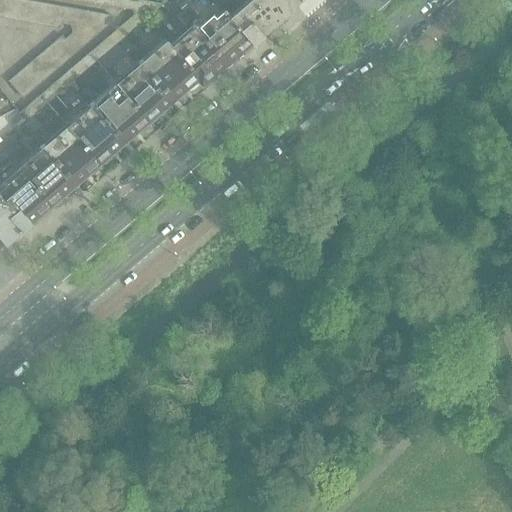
[(132,11),(144,2),(135,0),(128,0),(127,10),(132,11)]
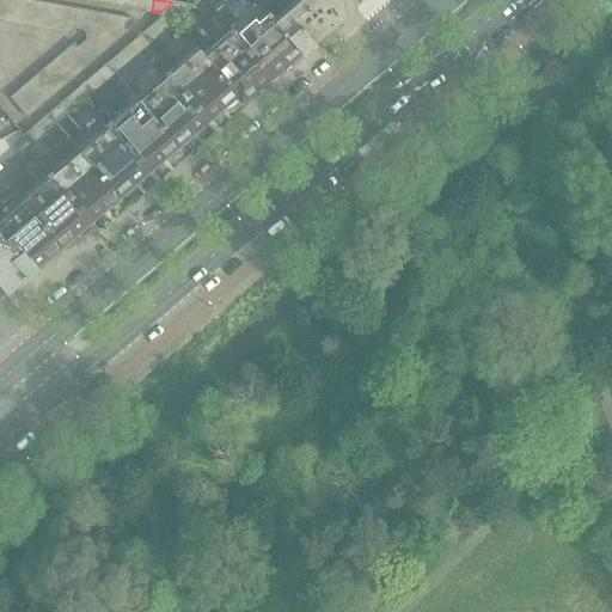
[(348,19),(342,0),(281,0),(276,5),(283,13),(275,19),(305,55),(348,19)]
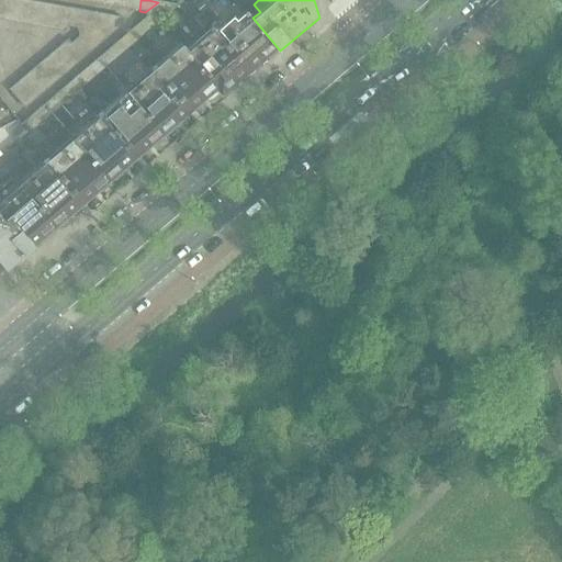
[(161,21),(179,6),(158,2),(145,12),(146,17),(161,21)]
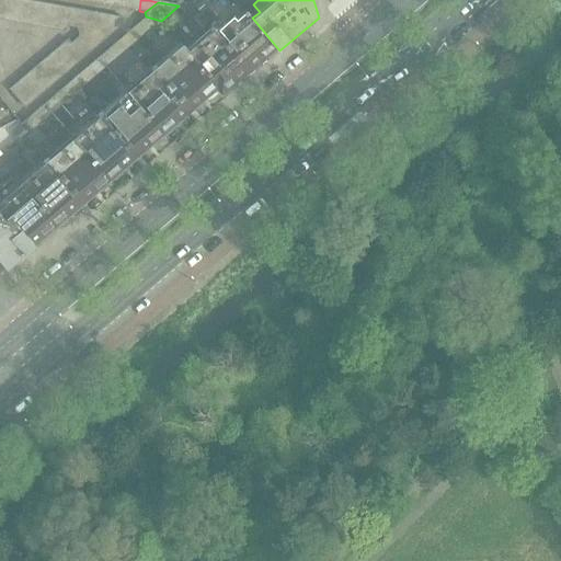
[(187,23),(198,14),(192,7),(181,15),(187,23)]
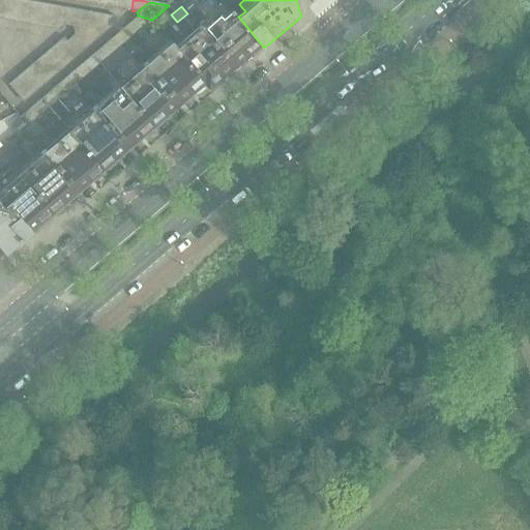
[(91,26),(94,13),(88,12),(86,24),(85,28),(91,26)]
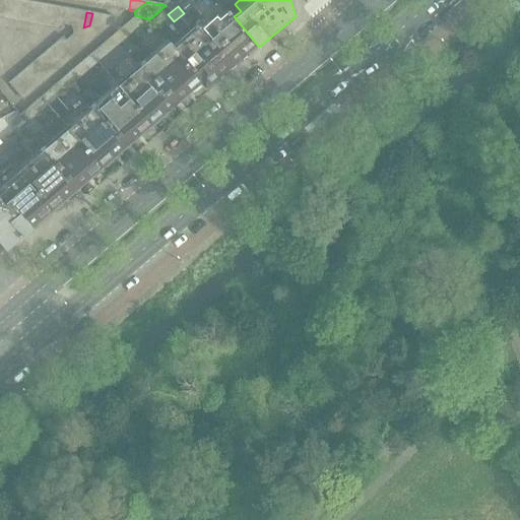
[(259,47),(234,16),(232,13),(220,22),(217,19),(203,31),(199,27),(175,50),(203,84),(205,87),(207,86),(211,87),(217,82),(216,78),(245,54),(250,55),(258,48),(259,47)]
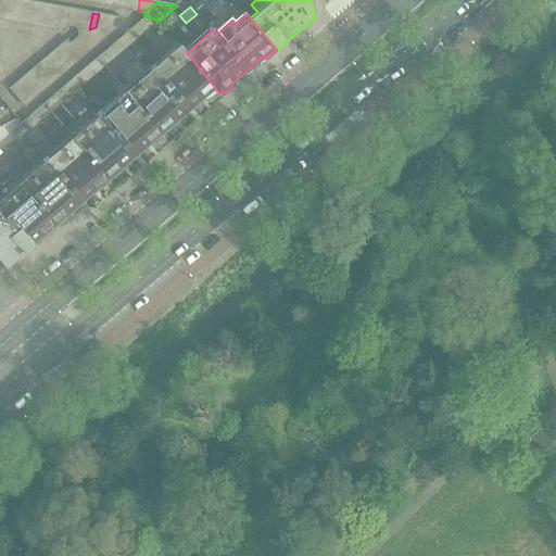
[(148,30),(160,21),(144,16),(140,21),(148,30)]
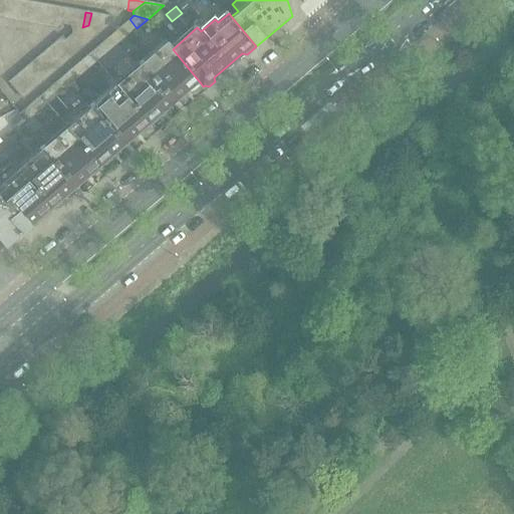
[(105,28),(112,21),(111,19),(100,22),(105,28)]
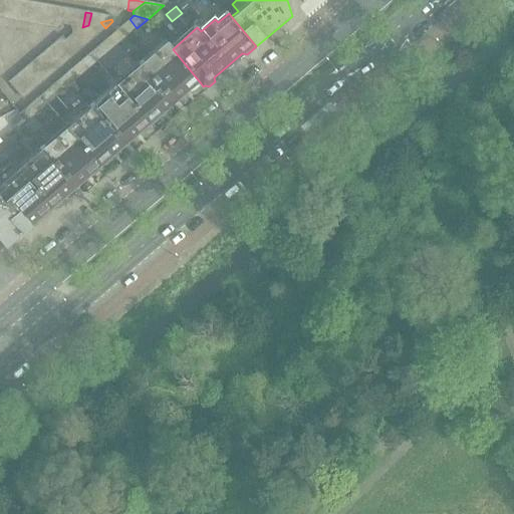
[(137,28),(130,19),(124,23),(133,32),(137,28)]
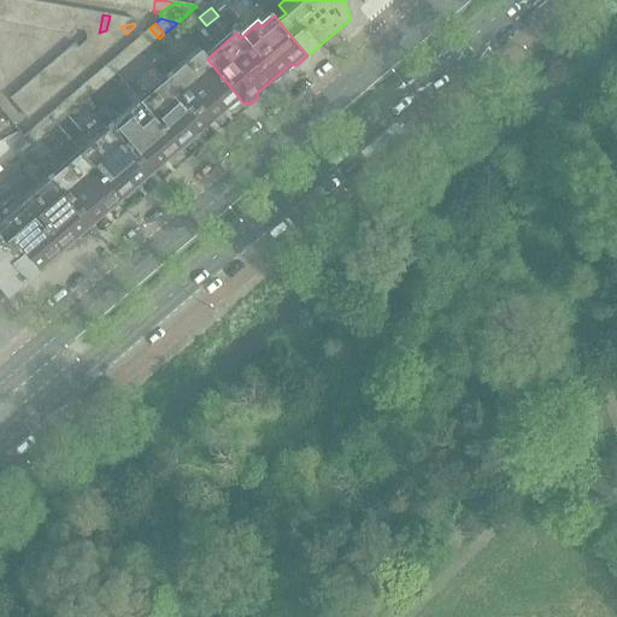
[(99,33),(100,28),(94,27),(88,25),(86,24),(84,31),(86,36),(99,33)]
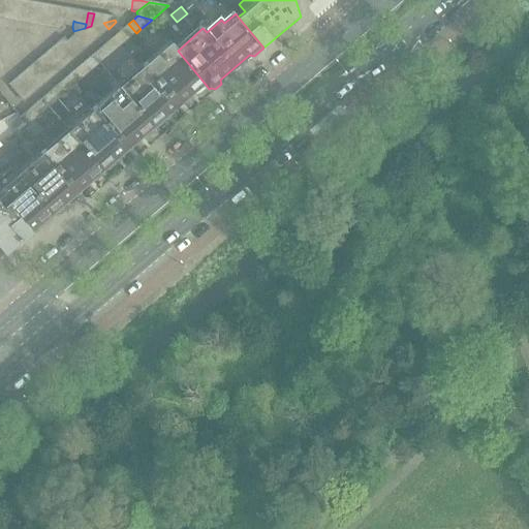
[(109,29),(103,23),(97,25),(104,32),(109,29)]
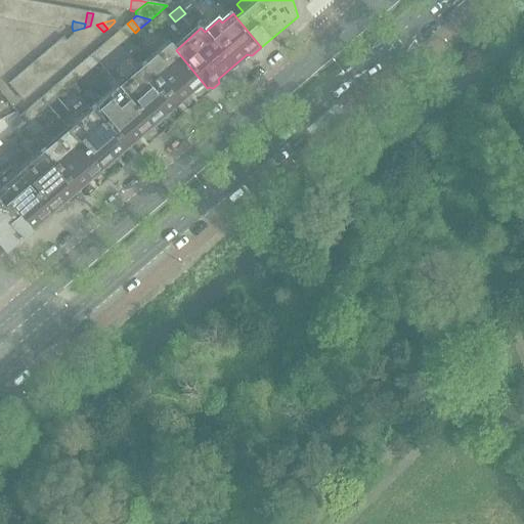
[(135,33),(127,24),(123,28),(131,36),(135,33)]
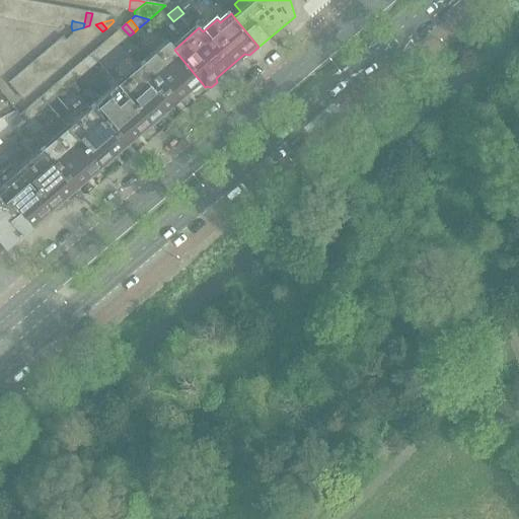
[(102,31),(95,24),(89,25),(97,35),(102,31)]
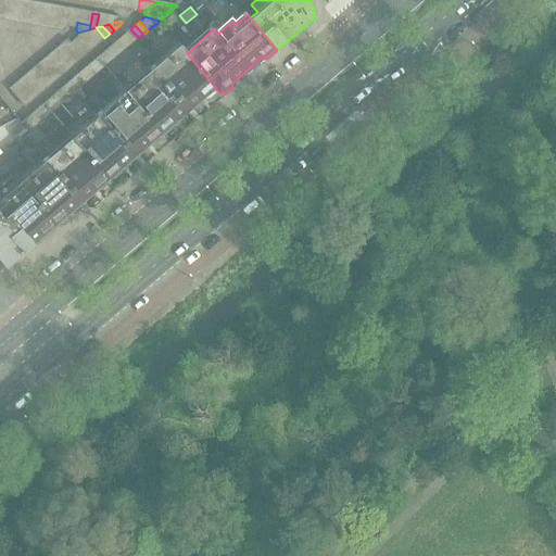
[(104,38),(96,27),(89,29),(92,33),(100,41),(104,38)]
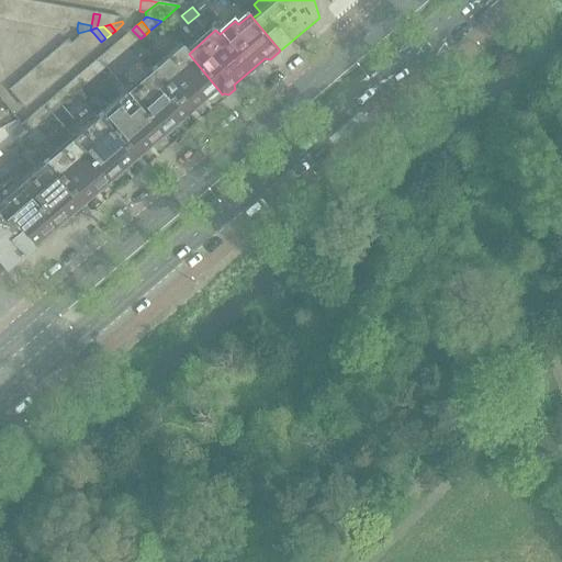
[(89,37),(93,33),(90,30),(78,33),(79,37),(83,42),(85,41),(89,37)]
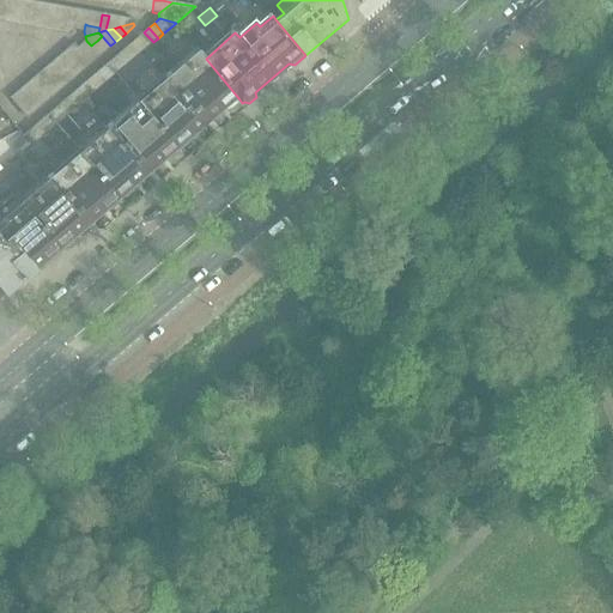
[(153,42),(144,32),(139,36),(147,47),(153,42)]
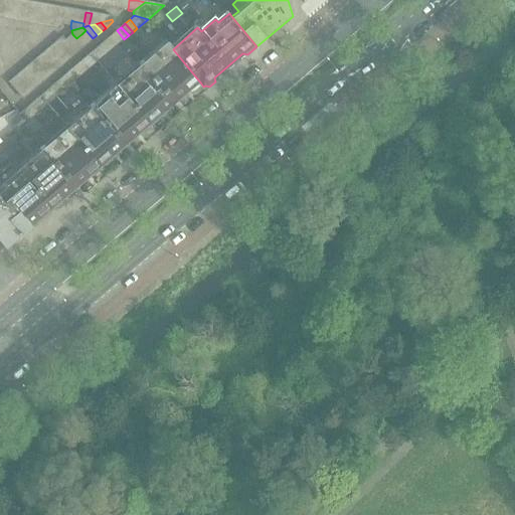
[(93,38),(86,30),(81,34),(89,42),(93,38)]
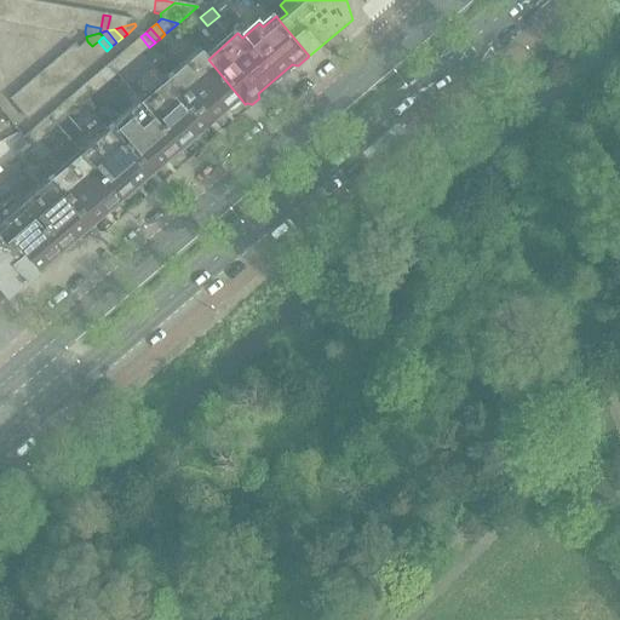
[(149,47),(141,36),(135,41),(144,52),(147,50),(149,47)]
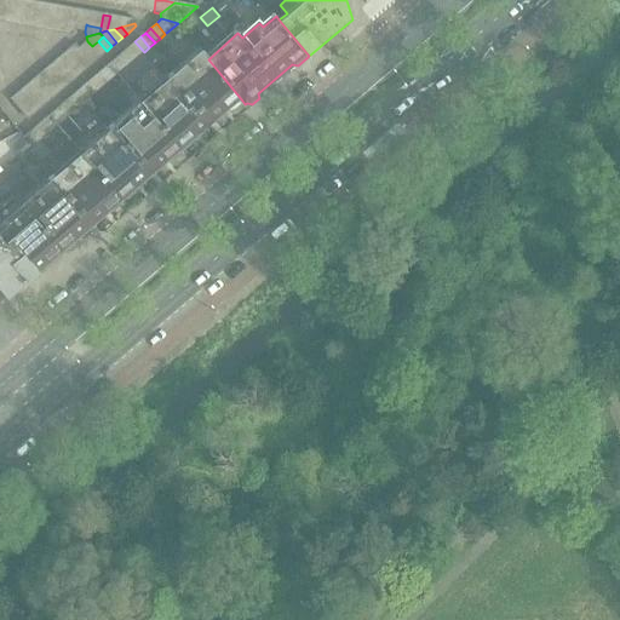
[(90,49),(92,46),(87,41),(79,49),(84,53),(85,52),(89,50),(90,49)]
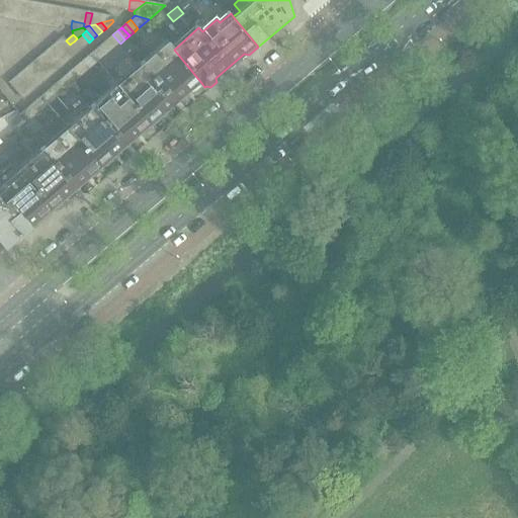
[(89,42),(82,34),(78,37),(85,47),(89,42)]
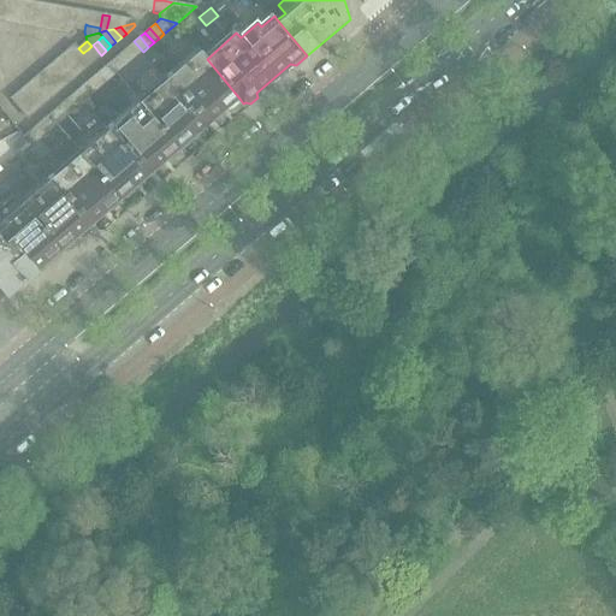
[(143,52),(134,41),(129,46),(137,57),(143,52)]
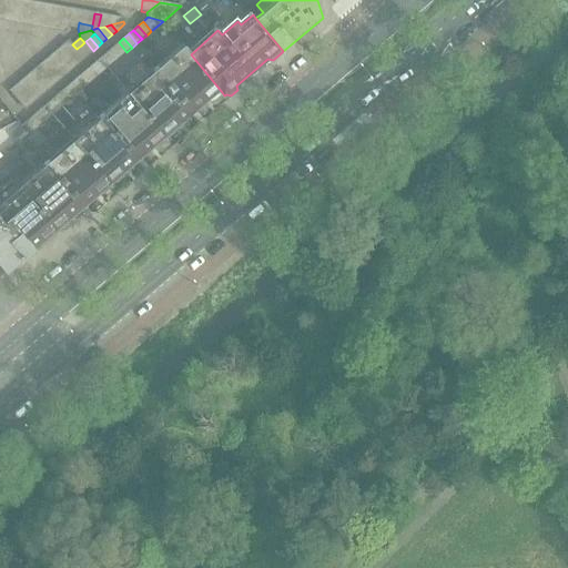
[(73,51),(72,44),(69,41),(63,44),(71,53),(72,52),(73,51)]
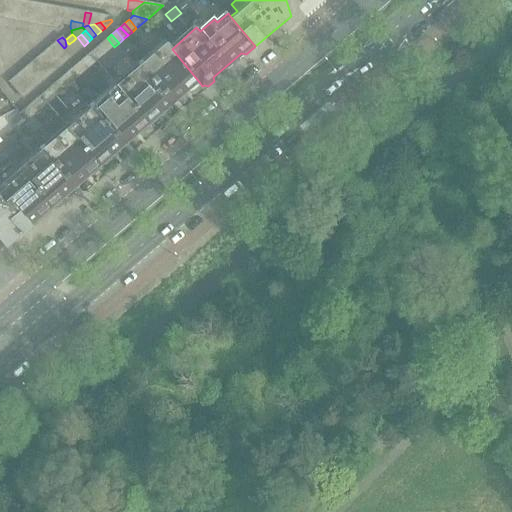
[(84,46),(77,37),(76,38),(74,40),(73,41),(80,49),(84,46)]
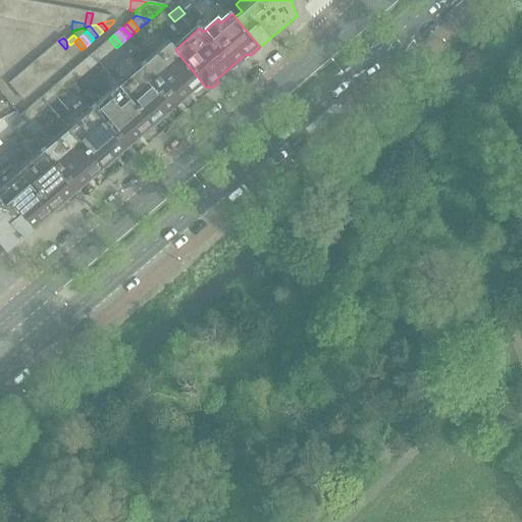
[(116,48),(109,39),(105,43),(112,51),(116,48)]
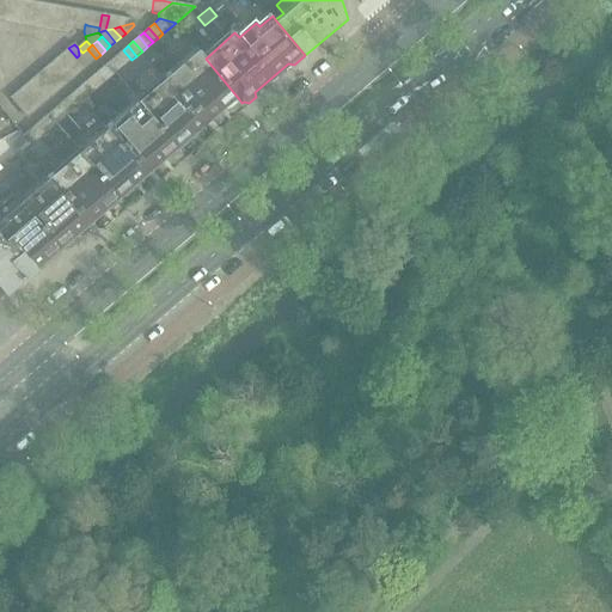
[(77,57),(68,48),(63,53),(72,62),(73,61),(75,60),(77,57)]
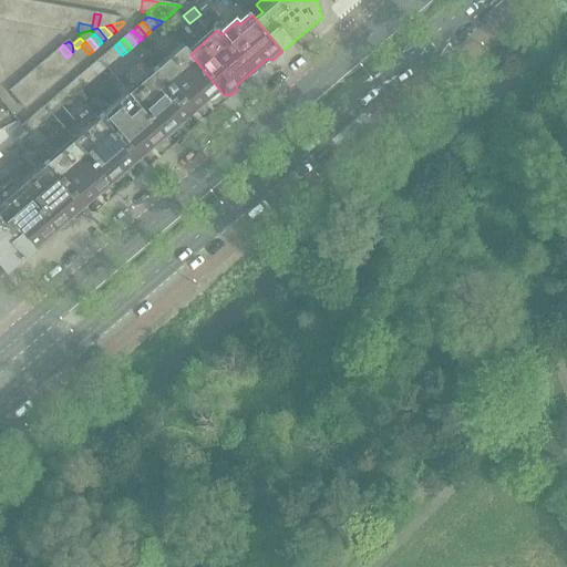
[(84,59),(72,44),(73,51),(72,52),(71,53),(80,62),(84,59)]
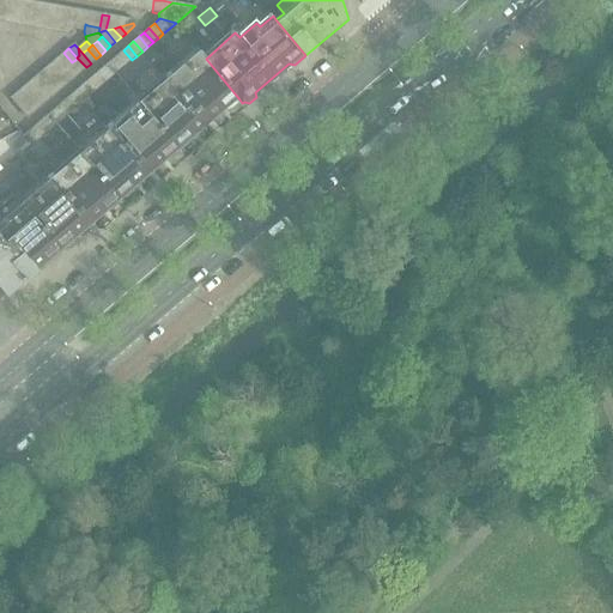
[(96,59),(87,49),(84,52),(83,53),(78,48),(91,64),(96,59)]
